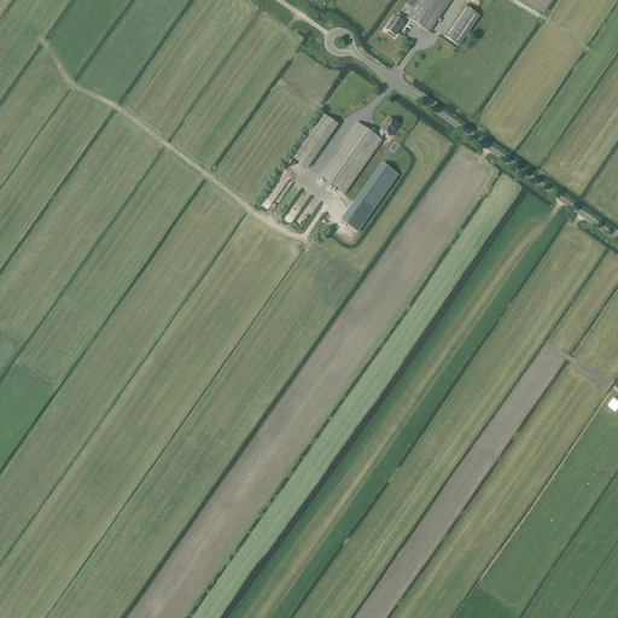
[(419,0),(407,18),(429,33),(450,0),(419,0)]
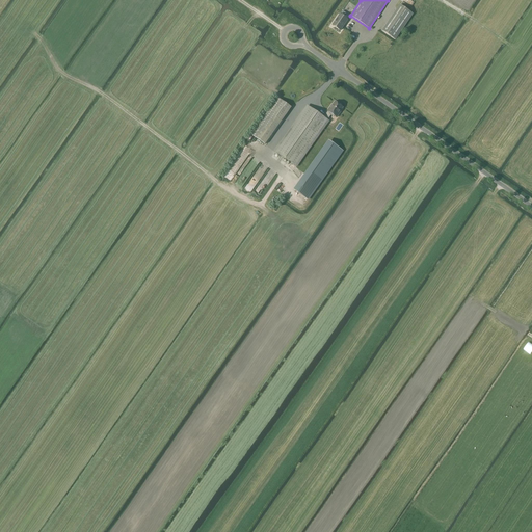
[(400,5),(382,31),(395,40),(413,15),(400,5)]
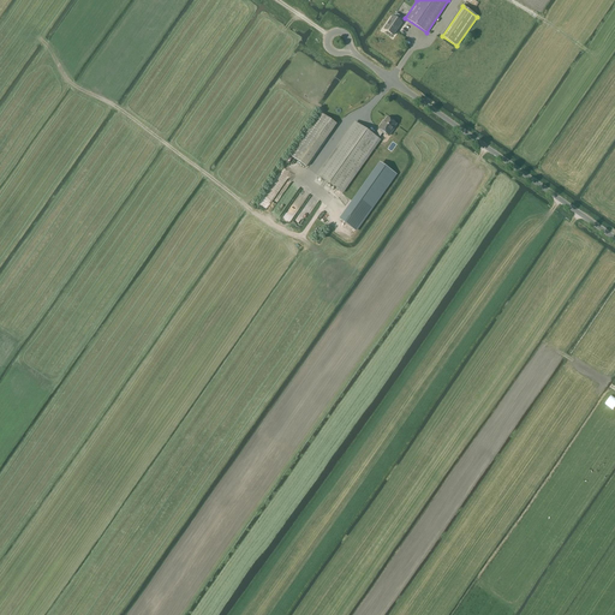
[(393,17),(384,29),(393,35),(402,23),(393,17)]
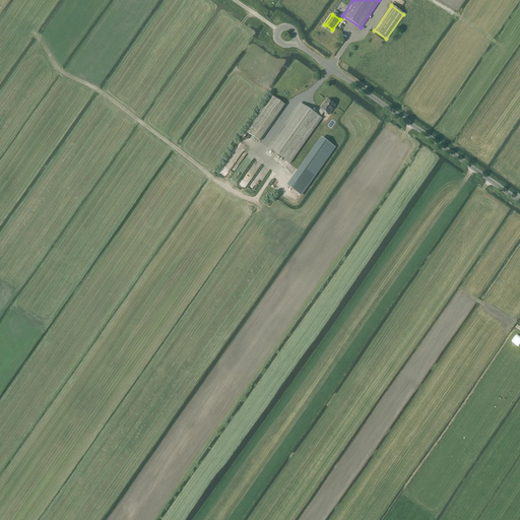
[(259,141),(284,105),(271,95),(246,132),(259,141)]
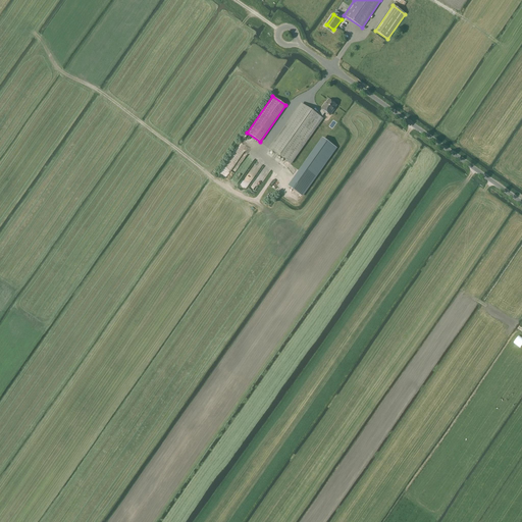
[(318,115),(302,104),(270,149),(291,164),(322,118),(321,118),(325,113),(327,115),(328,114),(330,115),(334,110),(333,109),(336,105),(334,104),(334,102),(332,101),(331,101),(328,100),(326,103),(326,104),(325,105),(324,105),(321,109),(322,109),(318,115)]
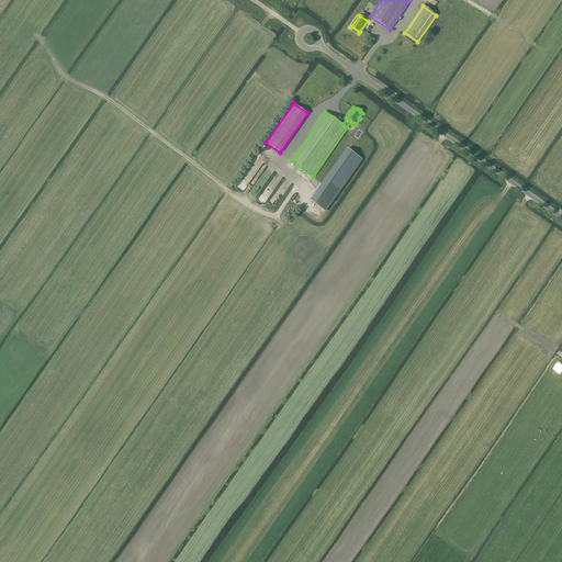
[(351,152),(314,203),(325,211),(361,159),(351,152)]
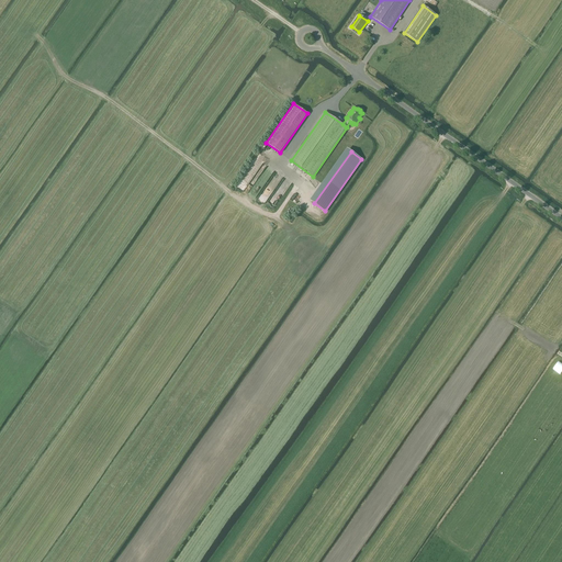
All buildings are outlined.
